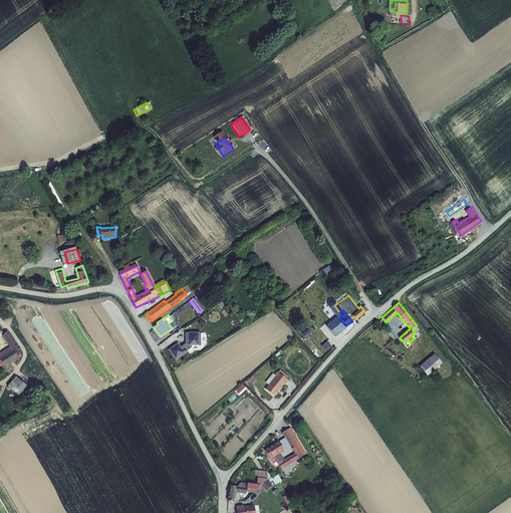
[(325,324),(333,334),(345,325),(339,318),(337,315),(325,324)]
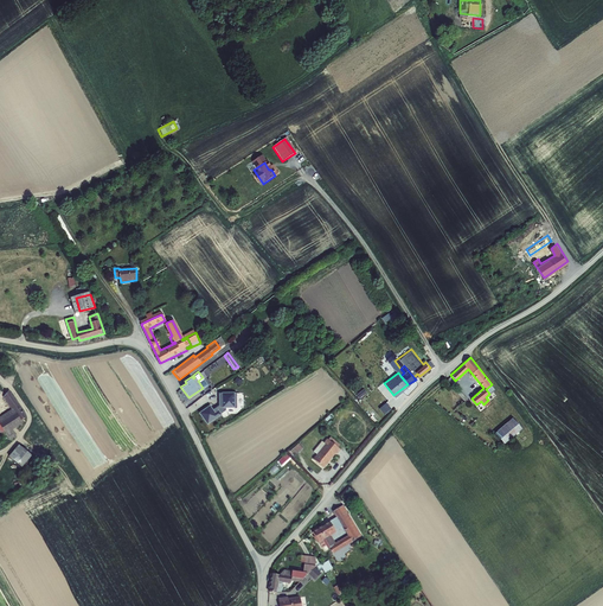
[(455,389),(467,402),(469,400),(459,387),(455,389)]
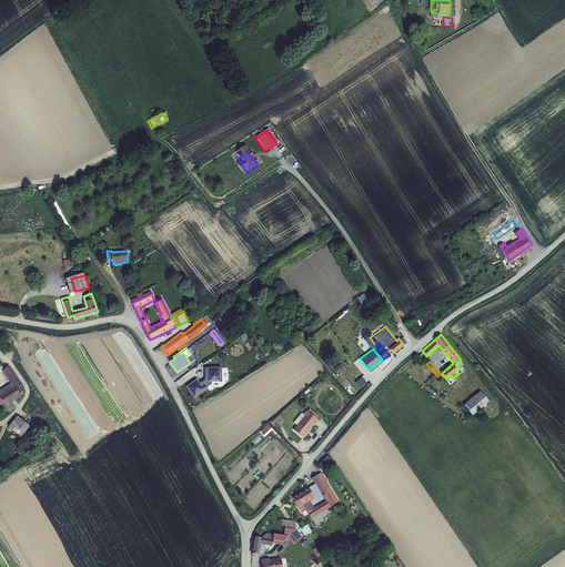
[(0,371),(6,381),(8,383),(3,385),(6,388),(0,393),(0,396),(13,386),(12,385),(17,382),(6,363),(0,367),(0,371)]
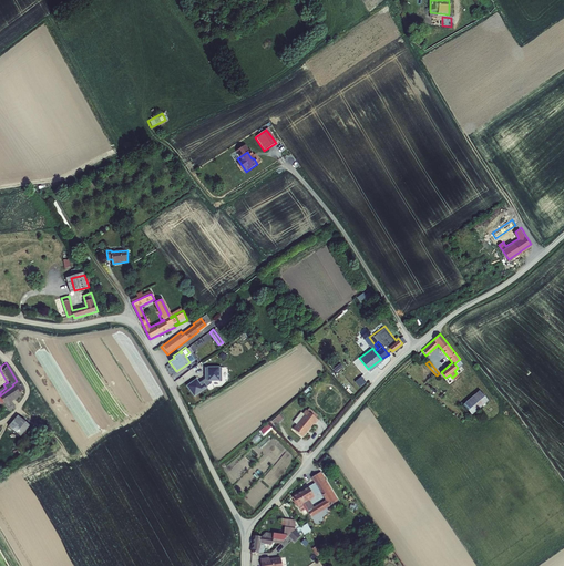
[(170,377),(174,374),(168,364),(164,367),(170,377)]
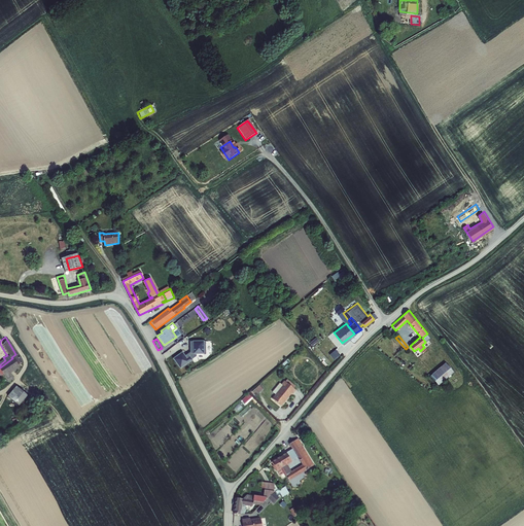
[(329,348),(336,356),(341,352),(335,344),(329,348)]
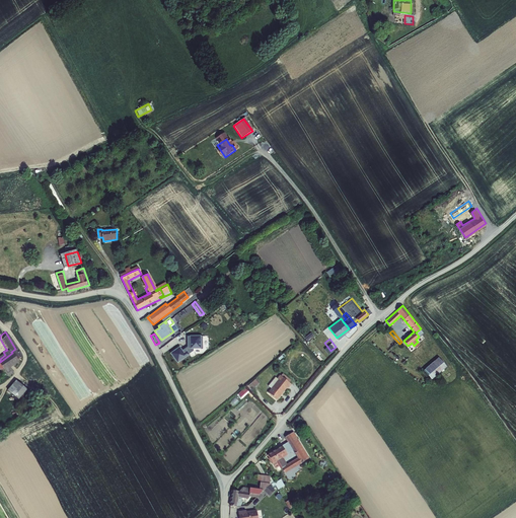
[(177,347),(169,352),(175,362),(189,353),(191,357),(195,354),(191,348),(185,351),(182,348),(179,350),(177,347)]
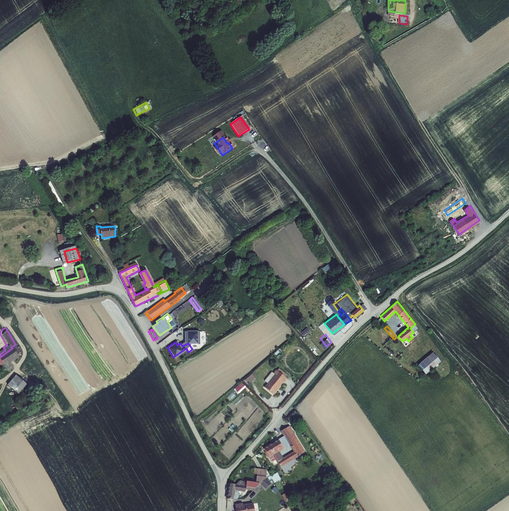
[(439,360),(432,351),(418,364),(425,372),(439,360)]
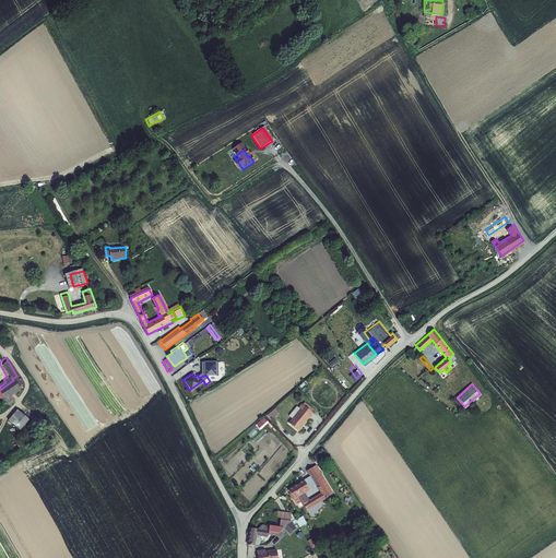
[(310,417),(314,414),(302,404),(299,407),(300,410),(297,413),(294,410),(288,416),(292,418),(288,423),(298,430),(310,417)]
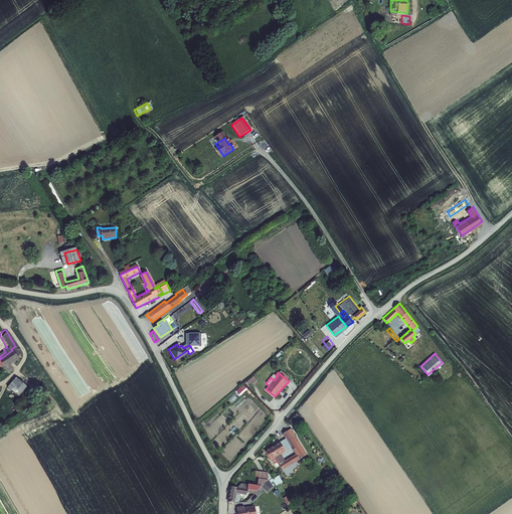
[(15,375),(6,385),(17,395),(25,385),(15,375)]
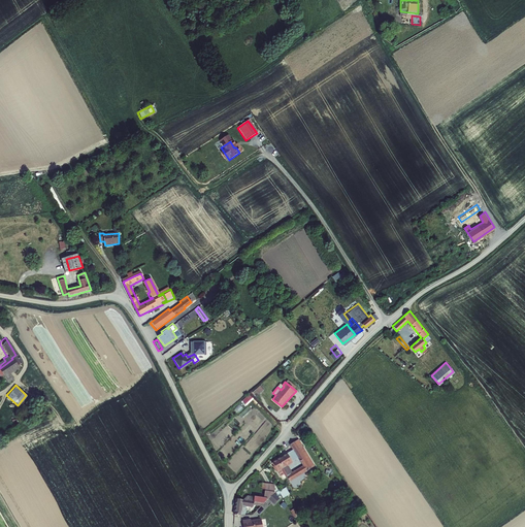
[(254,397),(263,390),(259,386),(250,393),(254,397)]
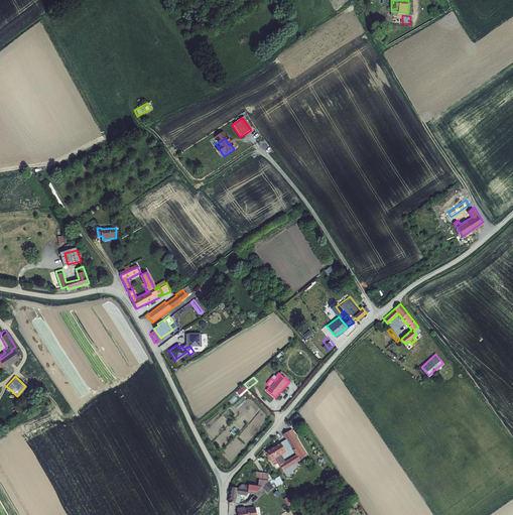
[(278,463),(281,469),(303,457),(291,436),(295,434),(292,429),(283,434),(286,438),(280,442),(279,441),(265,451),(270,460),(273,465),(274,465),(278,463)]
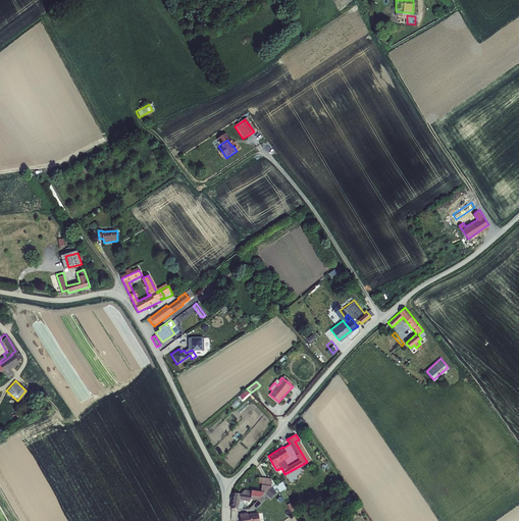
[(311,459),(299,439),(295,441),(307,462),(311,459)]
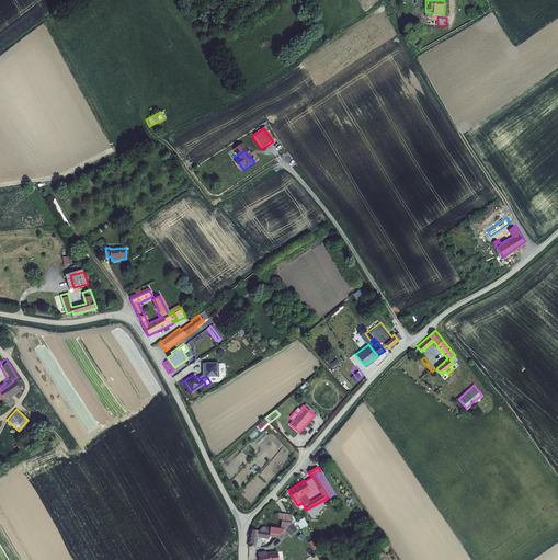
[(291,512),(284,511),(283,520),(294,521),(295,520),(291,512)]
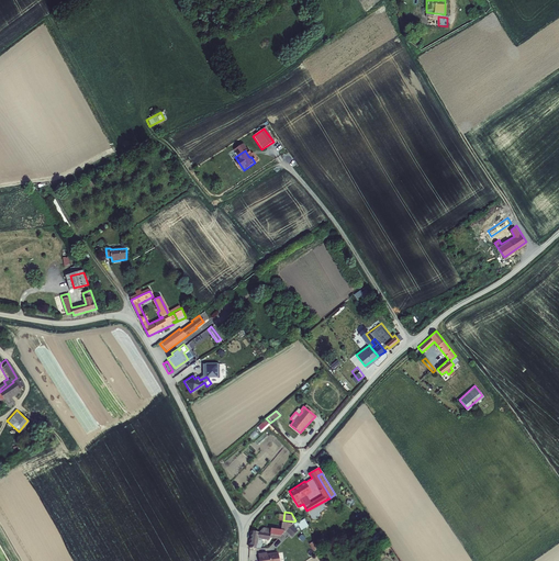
[(300,531),(306,527),(302,519),(295,524),(300,531)]
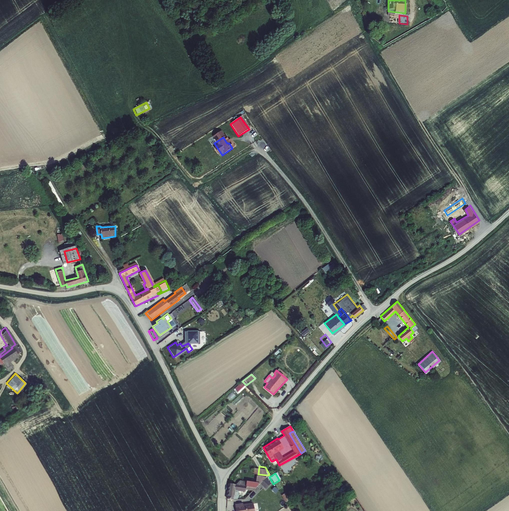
[(228,497),(235,498),(246,498),(250,494),(261,483),(265,478),(268,475),(258,474),(257,474),(256,481),(247,480),(246,484),(230,482),(228,497)]
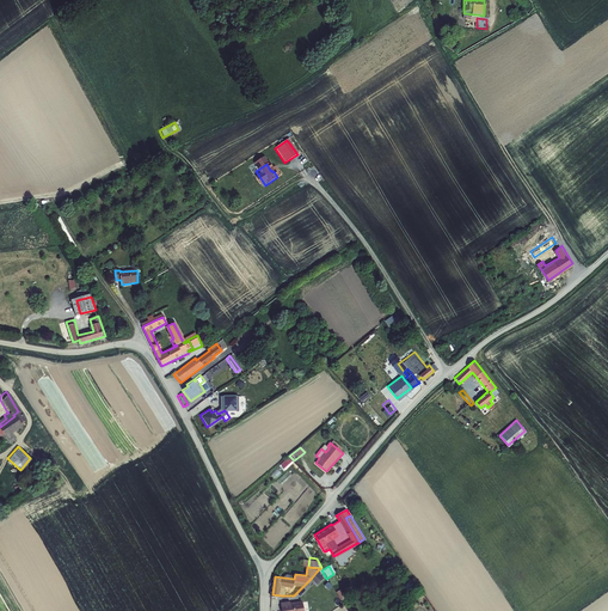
[(317,572),(312,578),(319,584),(324,576),(317,572)]
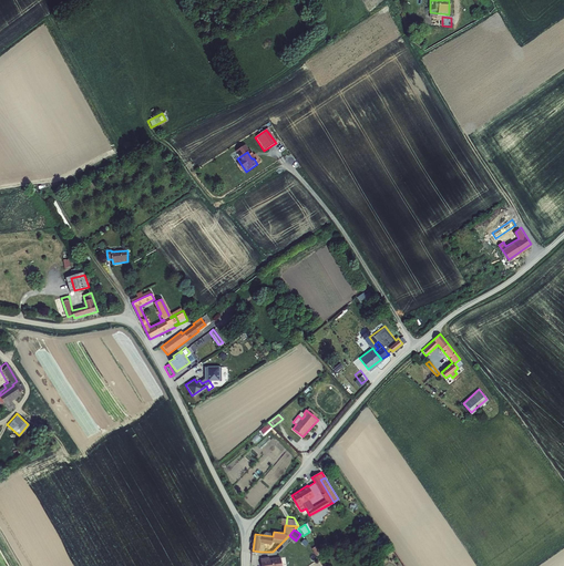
[(277,565),(282,564),(279,553),(265,556),(265,555),(259,556),(260,565),(277,565)]
